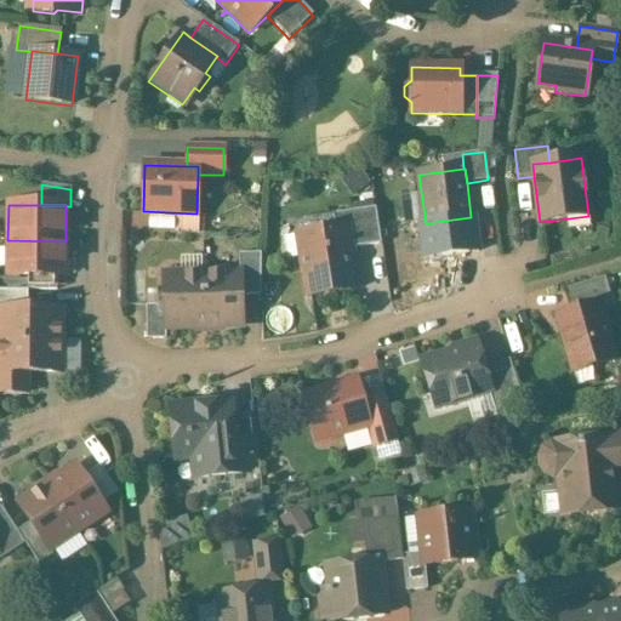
[(375,209),(332,215),(335,229),(347,228),(351,249),(381,245),(375,209)]
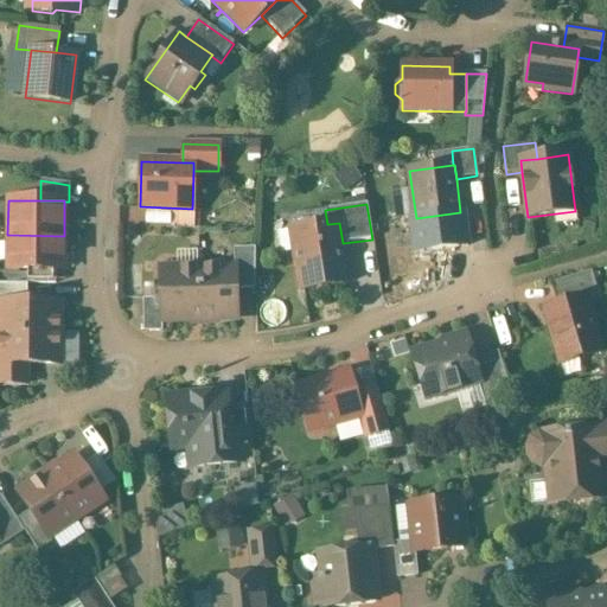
[(327,224),(291,230),(300,291),(349,283),(343,243),(339,223),(327,224)]
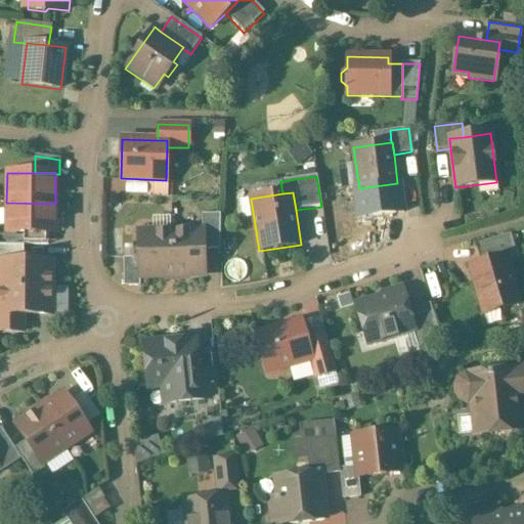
[(55,204),(6,203),(6,232),(24,233),(47,233),(55,233),(55,204)]
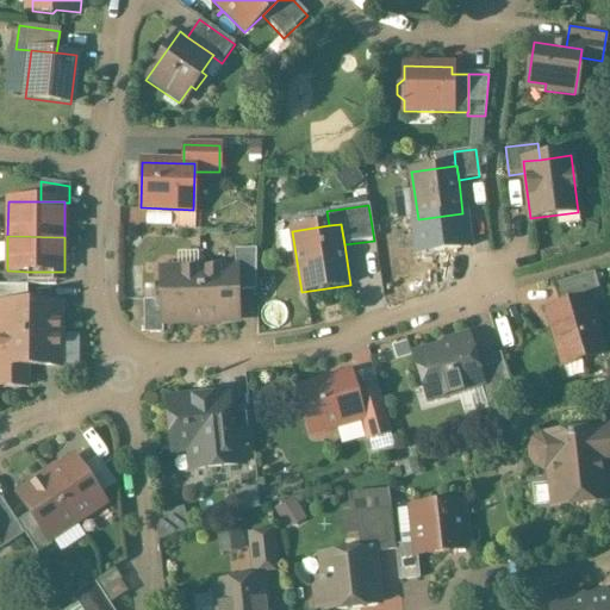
[(255,291),(256,250),(234,250),(235,269),(236,269),(237,292),(255,291)]
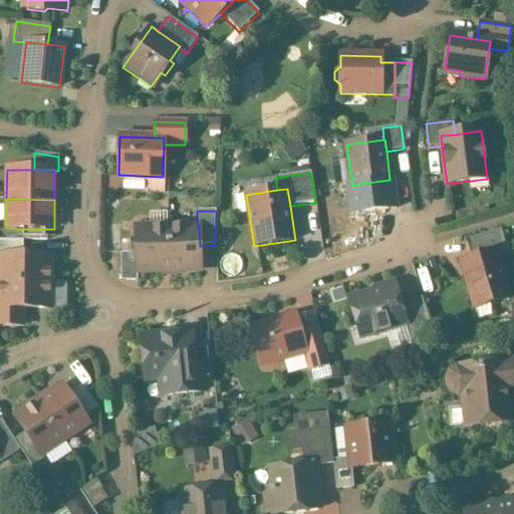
[(169,227),(135,228),(136,253),(137,273),(171,271),(169,227)]
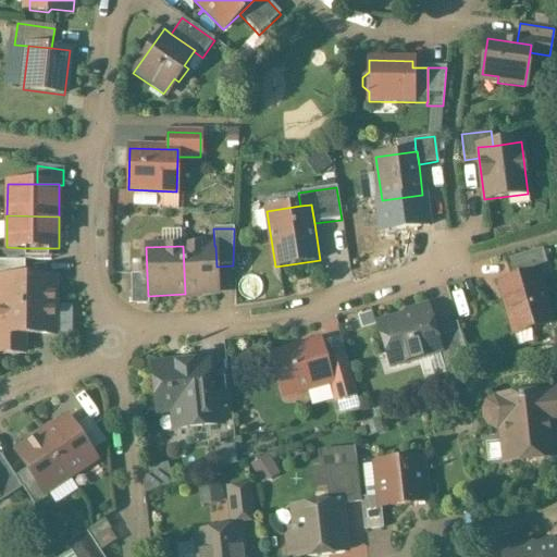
[(217,267),(215,246),(214,246),(183,246),(185,294),(217,294),(217,267)]
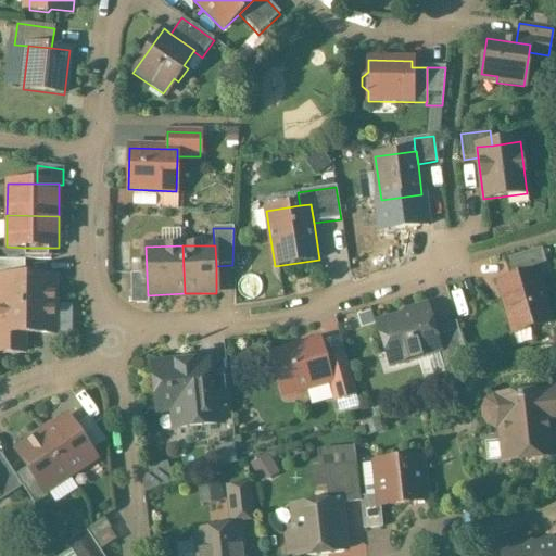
[(50,248),(25,248),(25,252),(25,261),(50,261),(50,248)]
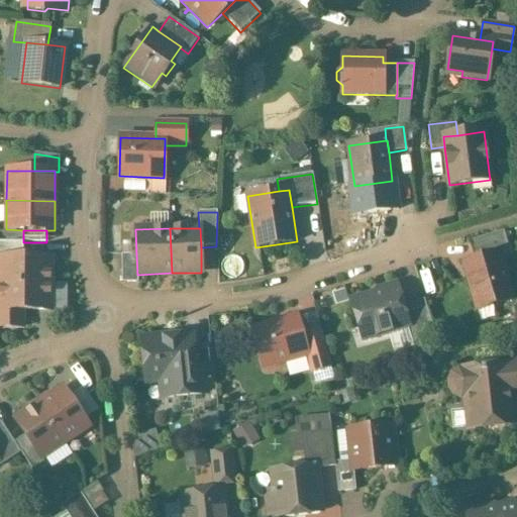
[(503,231),(469,242),(474,261),(499,253),(499,255),(509,252),(503,231)]
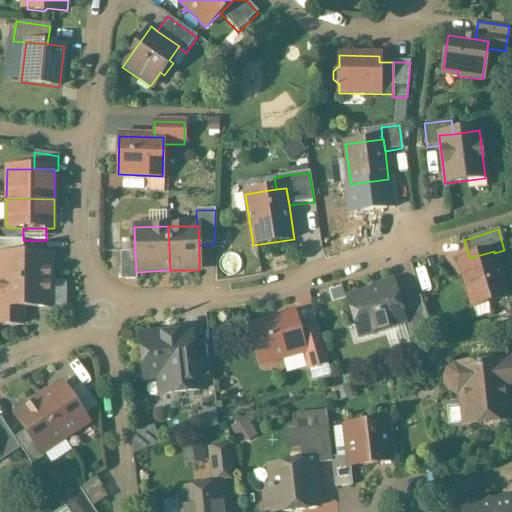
[(12,240),(0,239),(0,255),(22,256),(23,240),(12,240)]
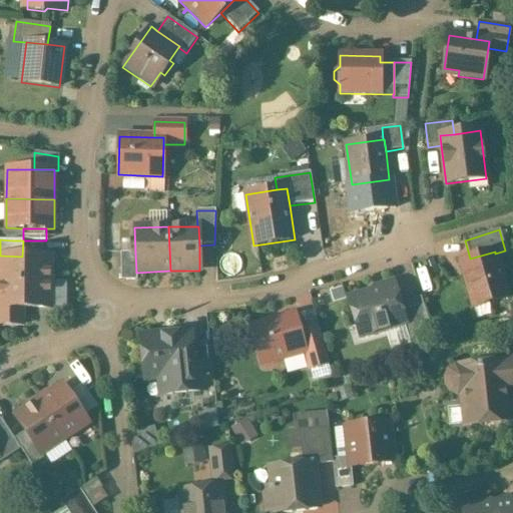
[(470,259),(463,262),(467,277),(464,278),(473,308),(508,298),(495,253),(495,251),(470,259)]
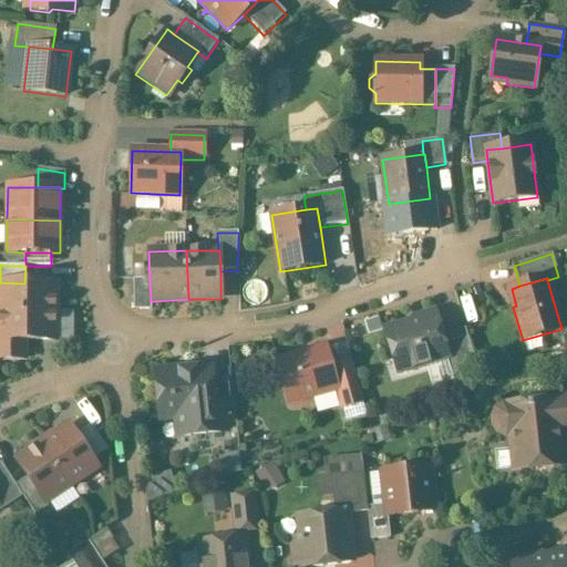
[(151,301),(150,279),(133,280),(134,311),(151,310),(151,301)]
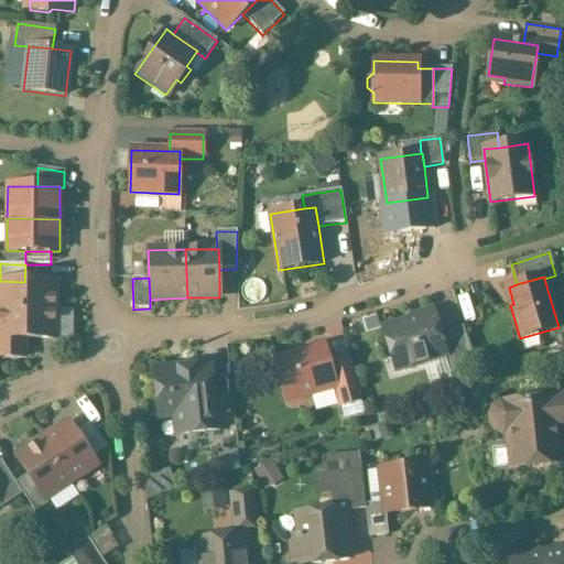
[(24,282),(0,281),(0,357),(24,358),(24,339),(54,339),(55,282),(24,282)]
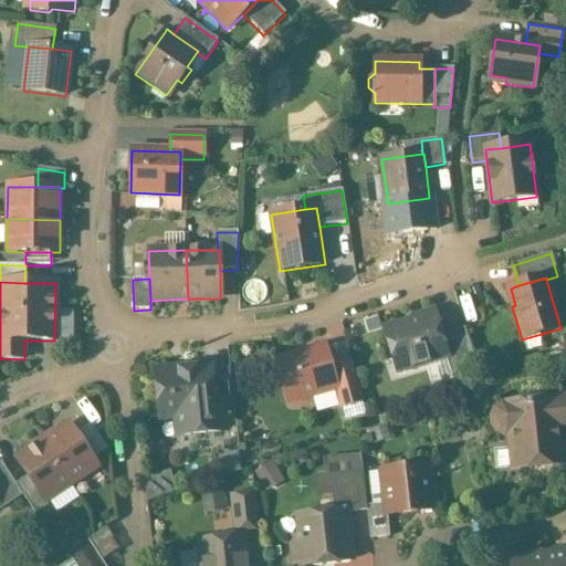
[(433,315),(384,331),(397,373),(446,358),(447,357),(440,335),(433,315)]
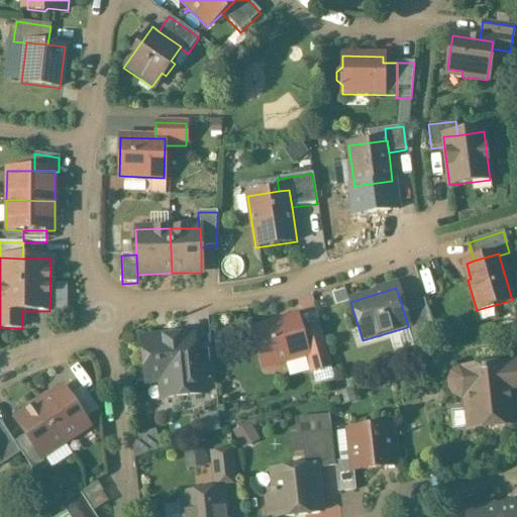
[(424,300),(402,306),(408,326),(407,327),(411,341),(434,334),(424,300)]
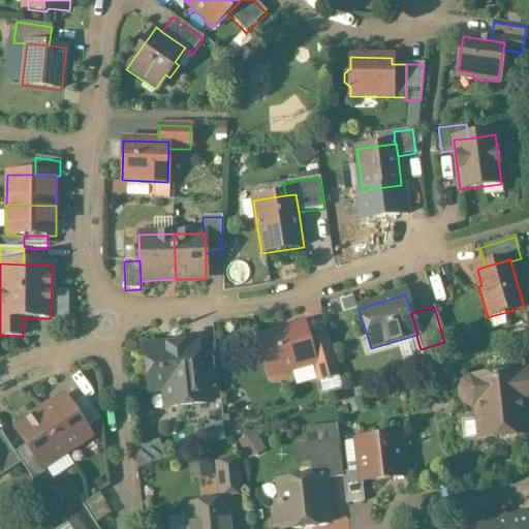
[(304,325),(257,338),(269,377),(313,365),(314,364),(309,346),(304,325)]
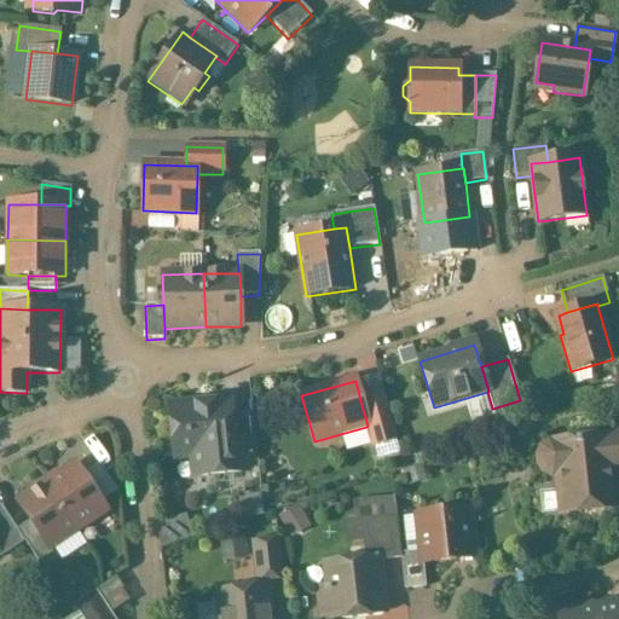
[(385,398),(362,405),(368,426),(366,427),(372,447),(394,441),(397,440),(385,398)]
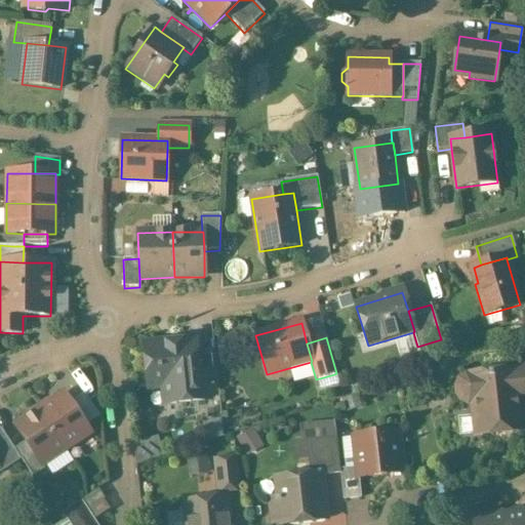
[(195,339),(175,341),(175,342),(167,344),(167,342),(147,345),(150,368),(147,368),(149,388),(164,387),(166,405),(207,400),(206,390),(199,391),(198,382),(200,382),(197,354),(195,339)]
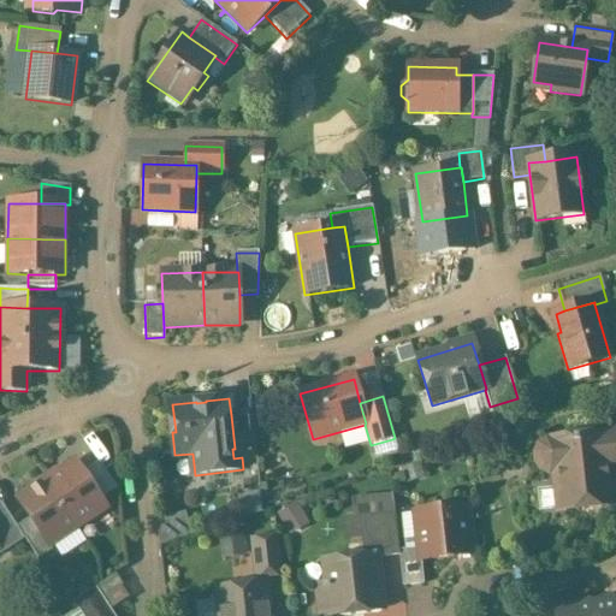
[(252,413),(231,415),(235,449),(232,449),(234,458),(242,457),(256,456),(252,413)]
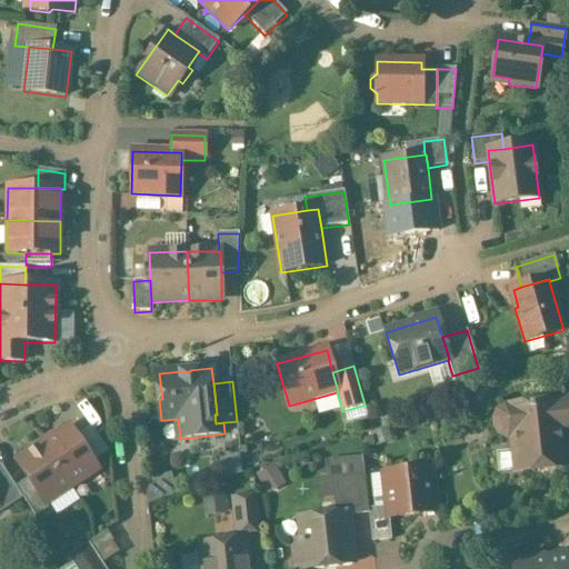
[(559,402),(505,409),(498,413),(496,420),(497,428),(500,433),(508,437),(512,436),(515,450),(519,453),(529,452),(531,470),(561,467),(558,431),(568,429),(568,397),(559,399),(559,402)]
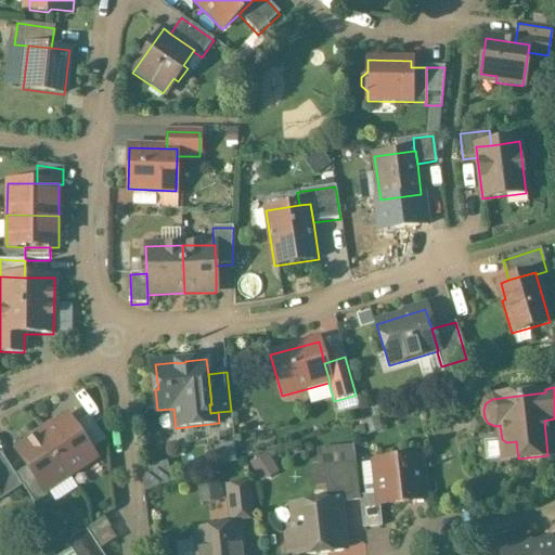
[(353,396),(335,400),(338,412),(357,407),(353,396)]
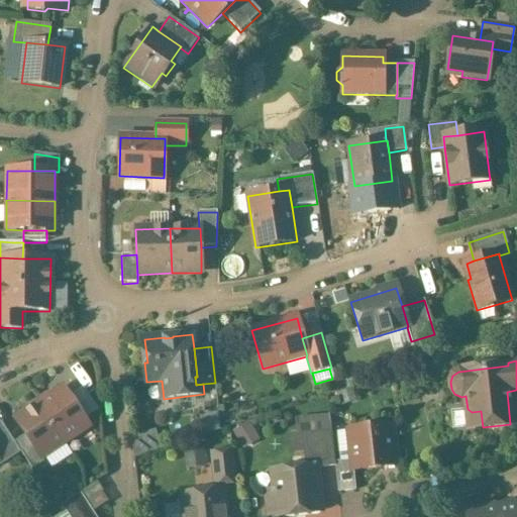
[(88,427),(63,388),(38,404),(65,442),(88,427)]
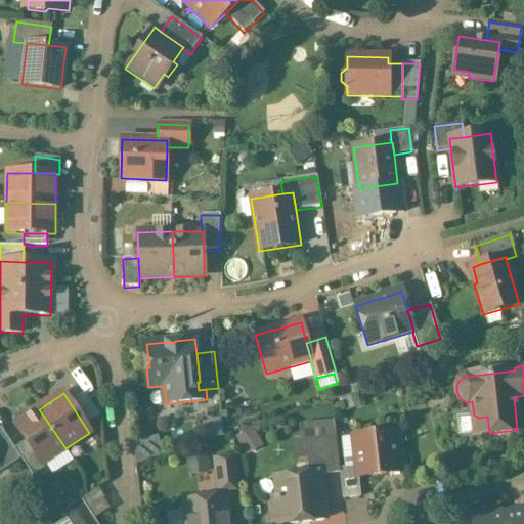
[(66,448),(39,409),(14,426),(25,441),(41,465),(42,465),(66,448)]
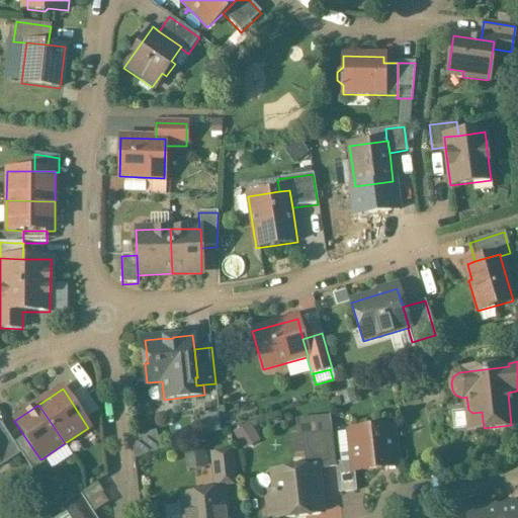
[(251,421),(236,429),(245,446),(260,438),(251,421)]
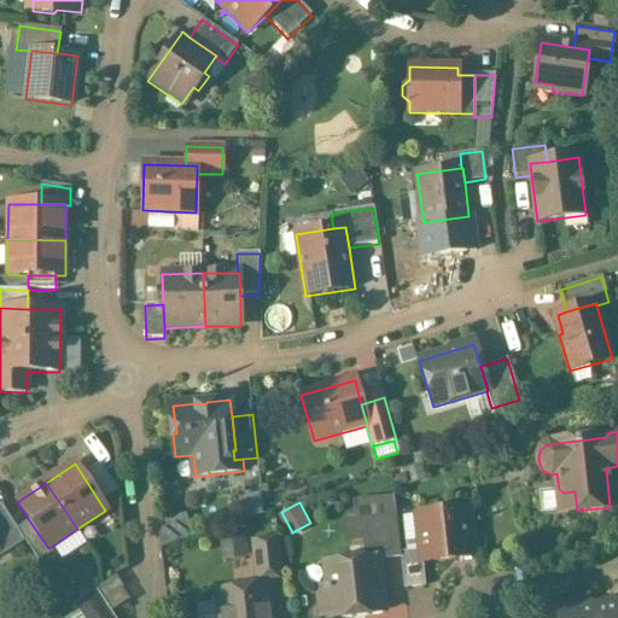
[(0,505),(0,557),(24,542),(17,529),(0,505)]
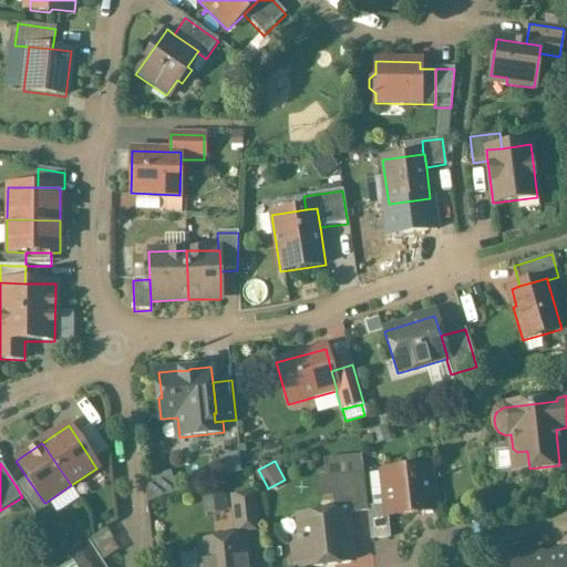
[(429,467),(382,472),(387,516),(433,511),(429,467)]
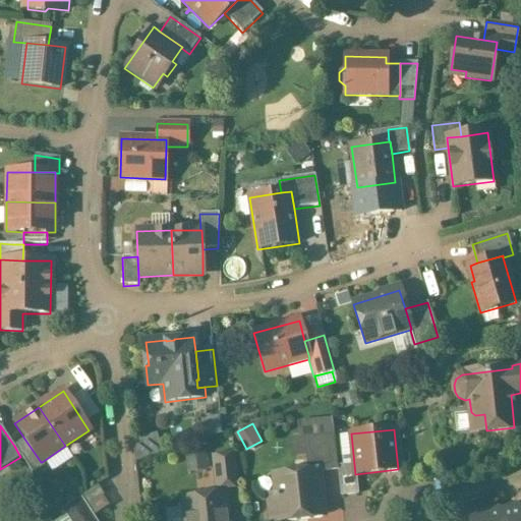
[(337,469),(333,433),(302,437),(306,473),(316,471),(337,469)]
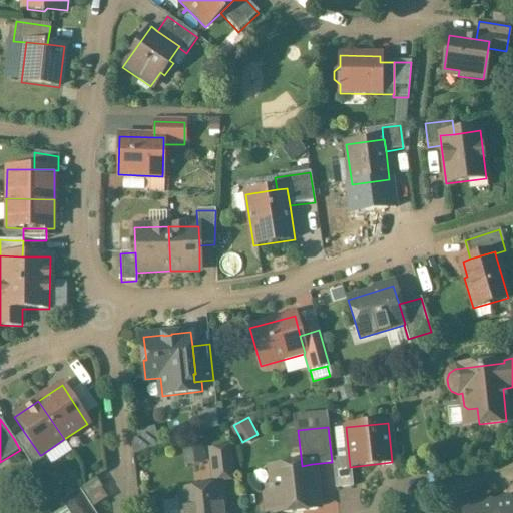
[(143,432),(138,434),(131,437),(133,454),(156,446),(151,430),(143,433),(143,432)]
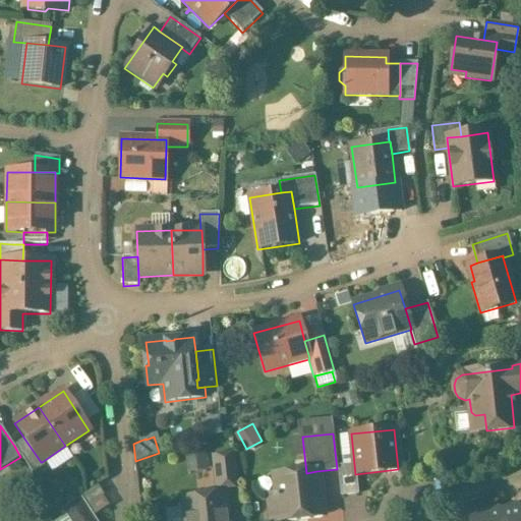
[(41,462),(24,439),(14,446),(20,457),(32,474),(44,465),(42,462),(41,462)]
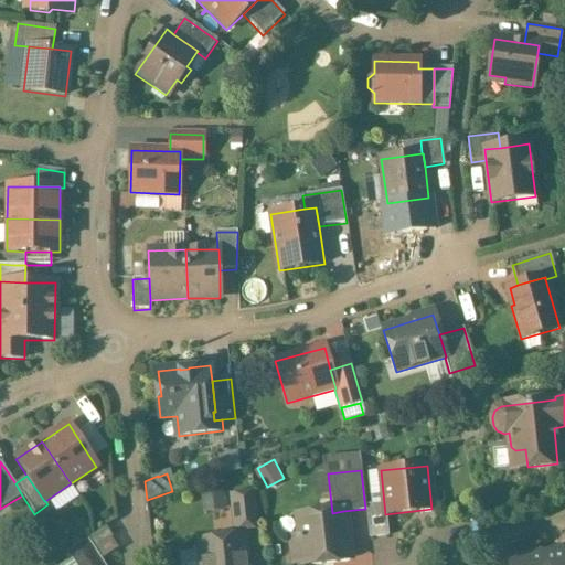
[(224,484),(202,487),(203,509),(225,507),(224,484)]
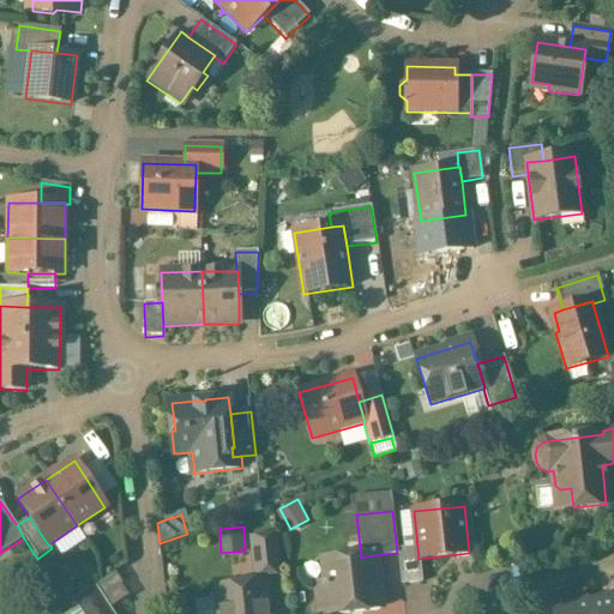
[(275,536),(251,539),(254,577),(280,575),(275,536)]
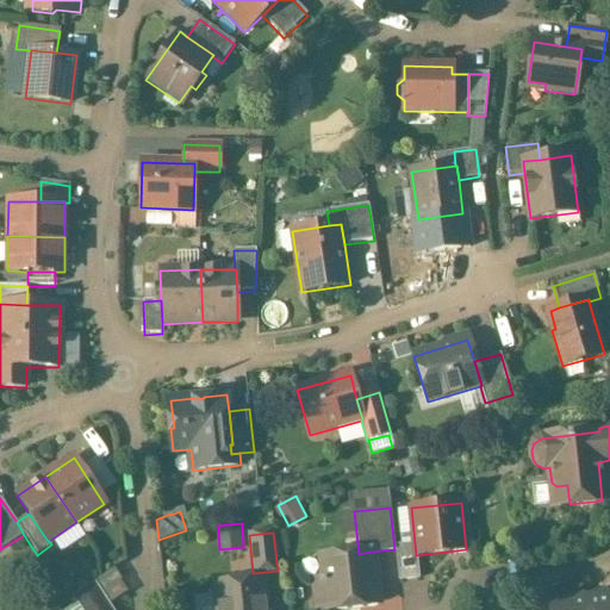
[(414,543),(394,546),(394,549),(398,580),(418,579),(416,555),(415,555),(414,543)]
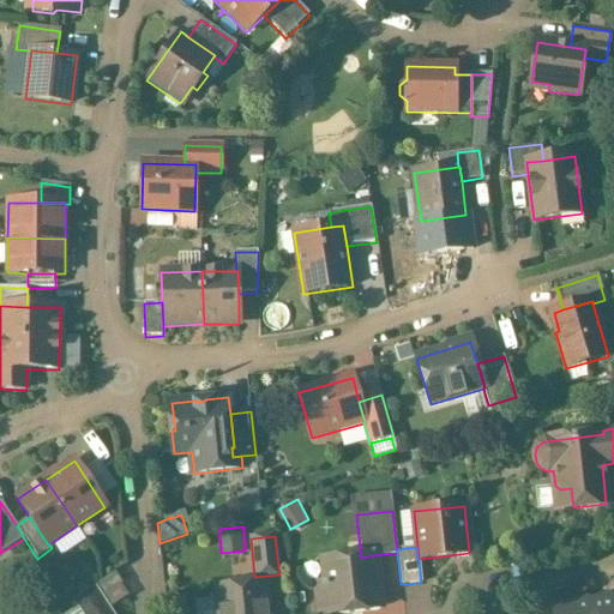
[(361,558),(324,561),(326,583),(313,584),(315,613),(329,612),(329,613),(379,608),(373,555),(361,558)]
